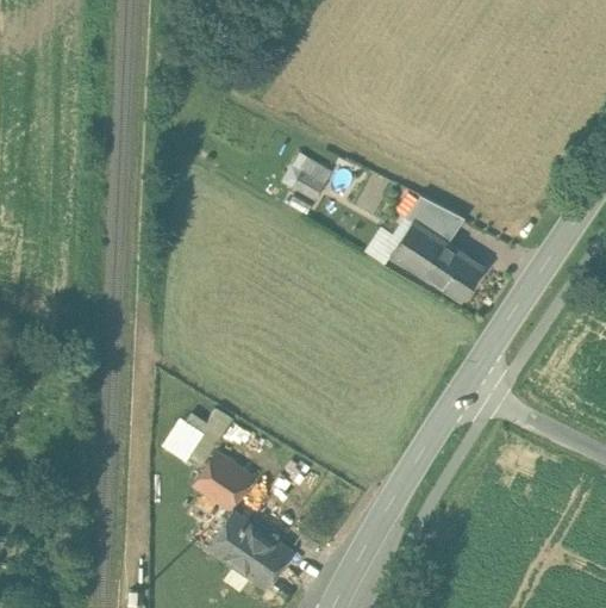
[(367,172),(360,209),(375,212),(376,203),(389,205),(395,178),(367,172)]
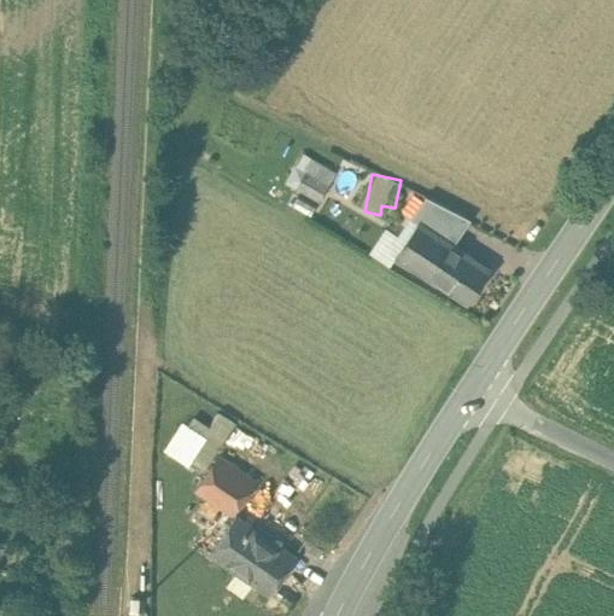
[(331,189),(308,175),(299,190),(322,203),(331,189)]
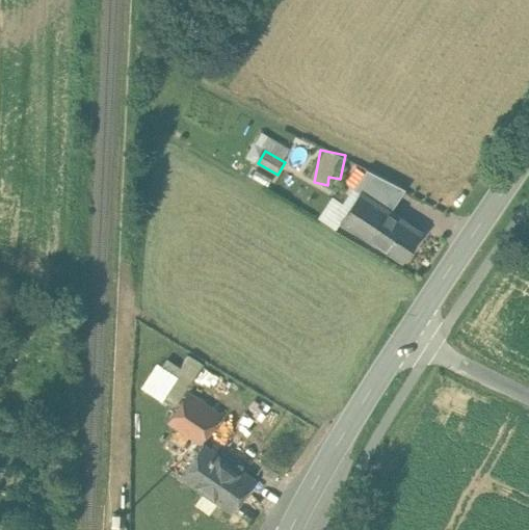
[(404,189),(369,171),(356,189),(363,193),(364,192),(391,210),(404,189)]
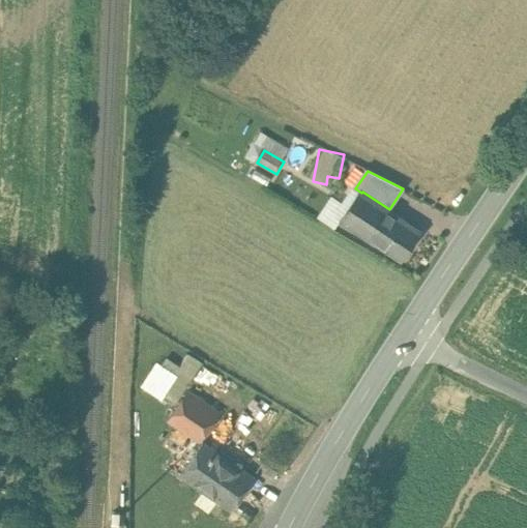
[(389,209),(362,192),(361,193),(343,222),(371,240),(372,240),(403,261),(422,232),(390,211),(389,209)]
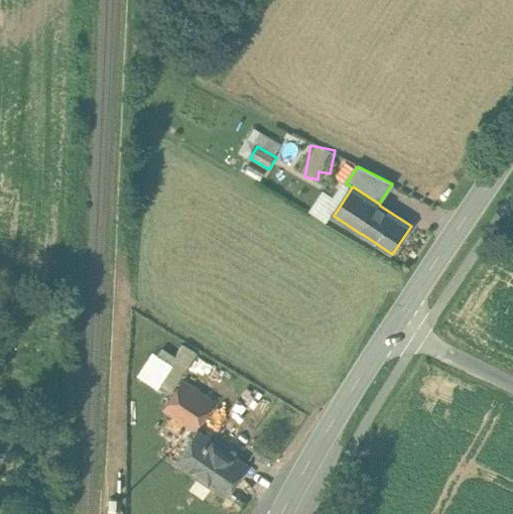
[(157,357),(144,378),(158,388),(172,366),(157,357)]
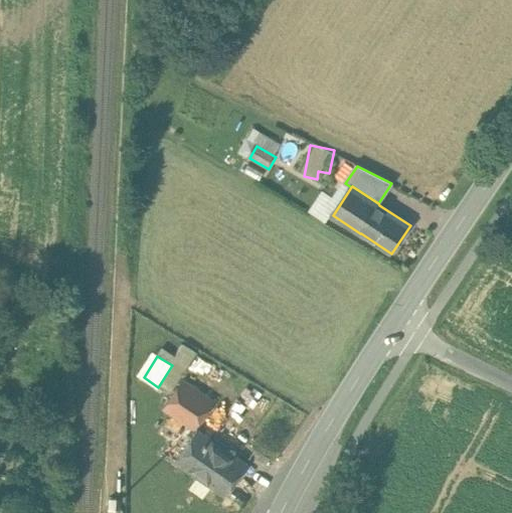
[(213,403),(185,383),(167,408),(196,429),(213,403)]
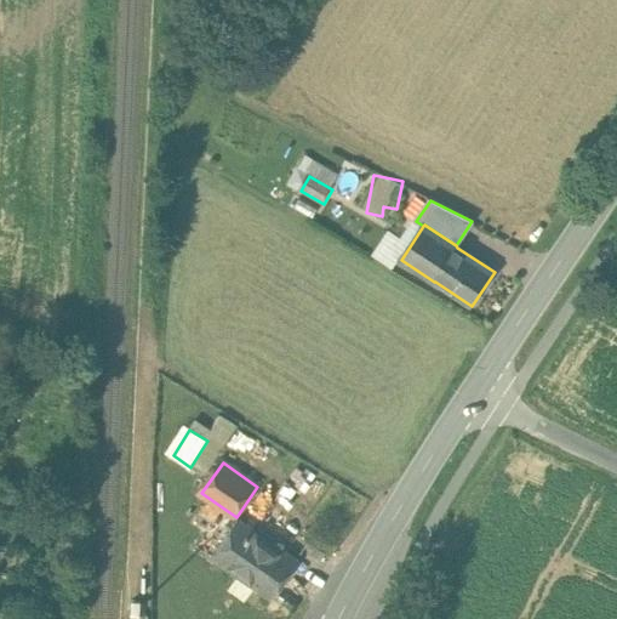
[(301,561),(240,521),(215,560),(274,600),(301,561)]
